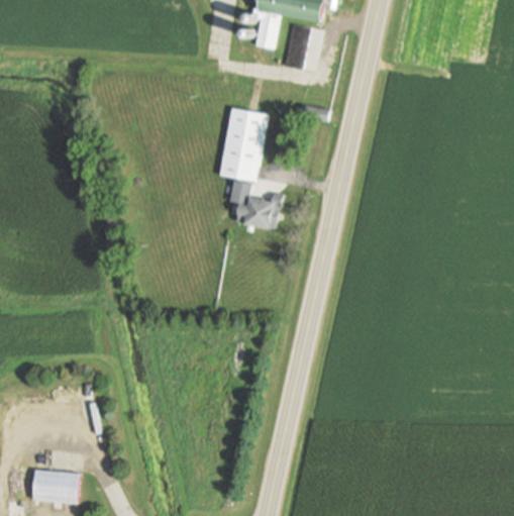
[(328,0),(334,1),(332,10),(323,8),(319,25),(279,17),(273,49),(254,45),(261,15),(251,13),(253,0),(328,0)]
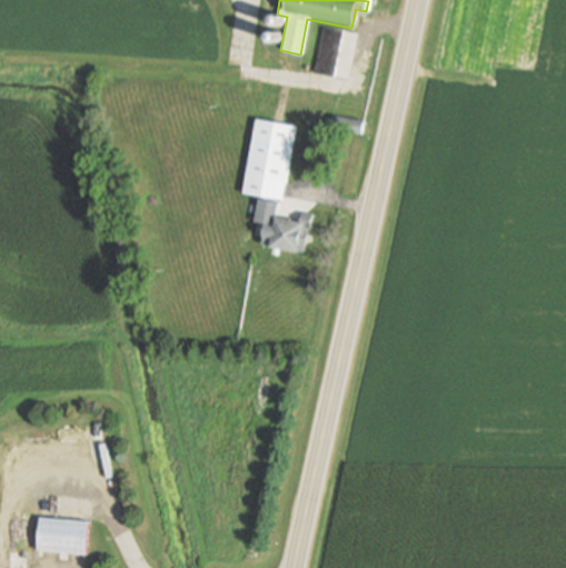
[(340,31),(331,77),(314,73),(323,28),(340,31)]
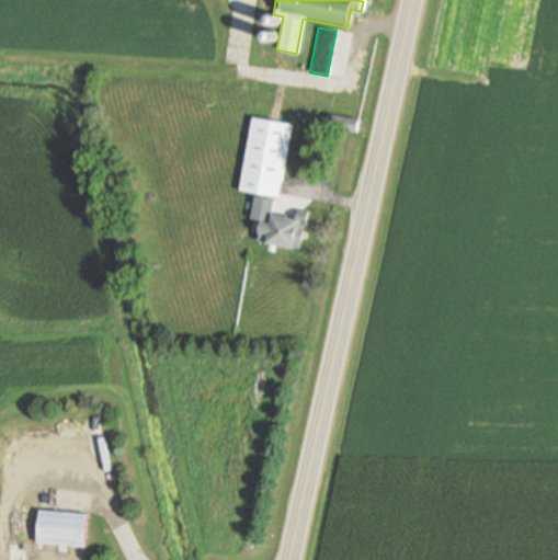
[(289,125),(276,197),(238,191),(251,118),(289,125)]
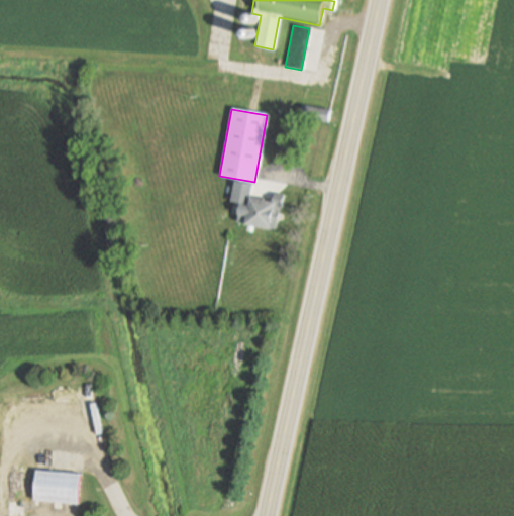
[(269,229),(244,225),(249,198),(272,202),(273,194),(283,195),(276,229),(269,228),(269,229)]
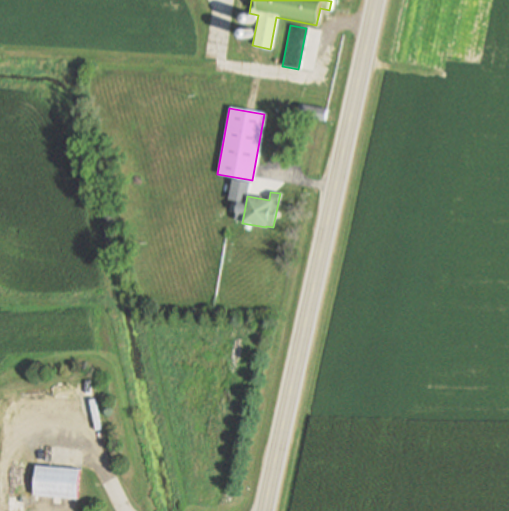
[(78,469),(76,499),(33,495),(35,466),(78,469)]
